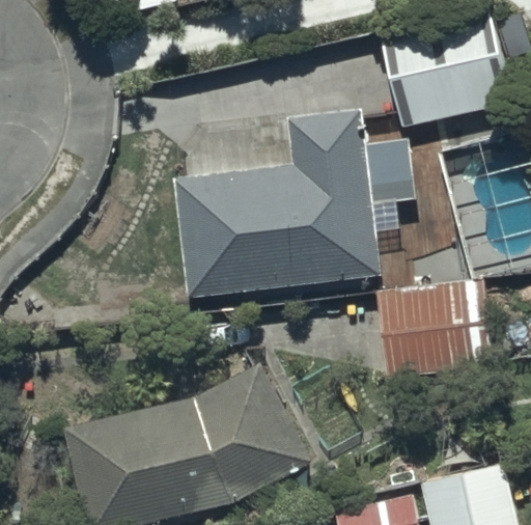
[(485,7),(379,32),(401,129),(512,102),(503,61),(530,54),(530,40),(525,14),(490,22),(485,7)]
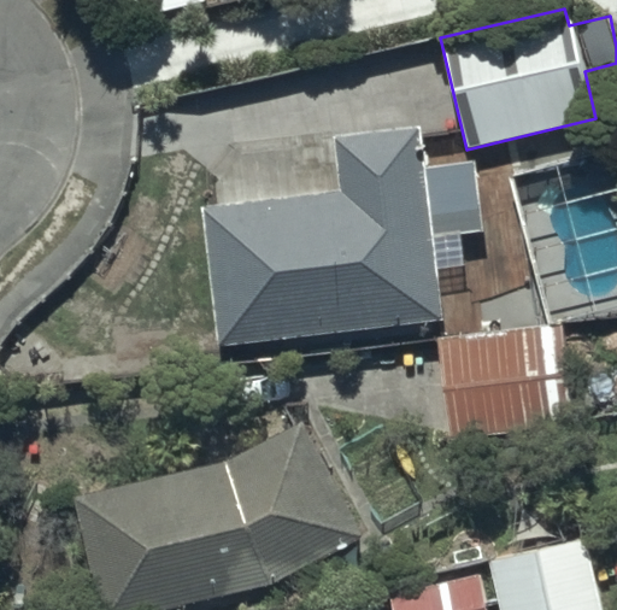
[(463,268),(459,239),(483,235),(476,168),(422,174),(417,133),(329,142),(335,199),(200,215),(216,346),(441,320),(436,271),(463,268)]
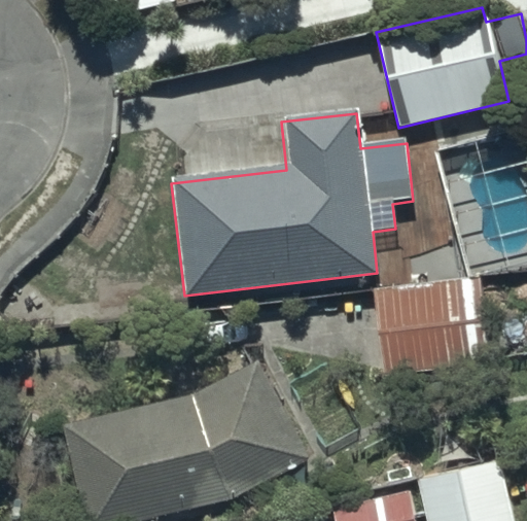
[(475,275),(372,290),(366,291),(381,382),(488,366),(475,275)]
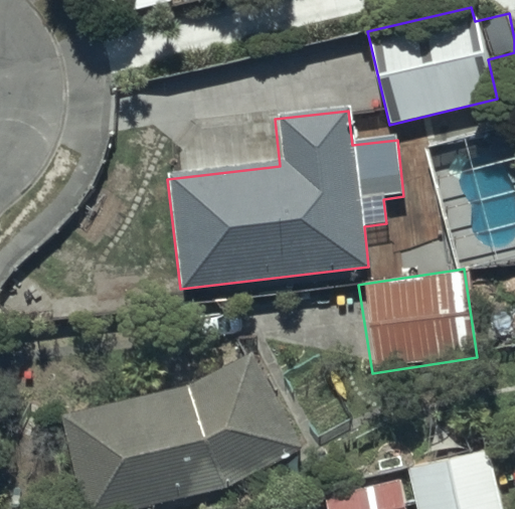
[(188,384),(60,414),(84,508),(136,508),(222,486),(301,449),(254,352),(188,384)]
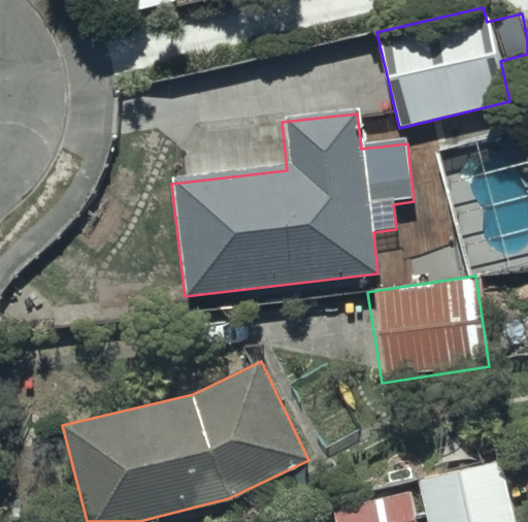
[(518,521),(505,464),(419,483),(427,521),(518,521)]
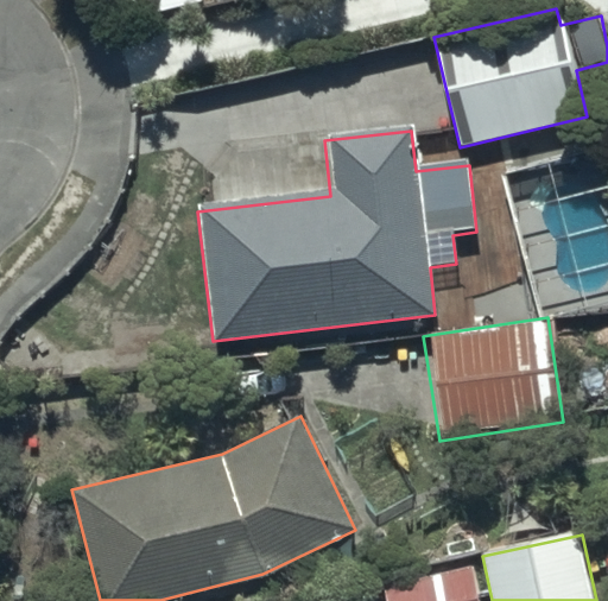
[(477,600),(470,570),(384,590),(386,600),(477,600)]
